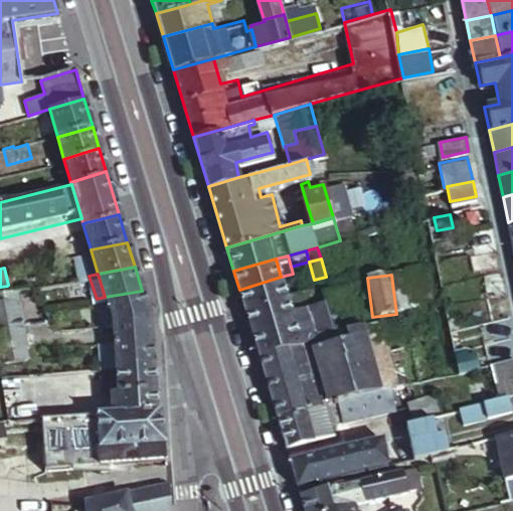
[(239,290),(245,310),(287,299),(281,277),(239,290)]
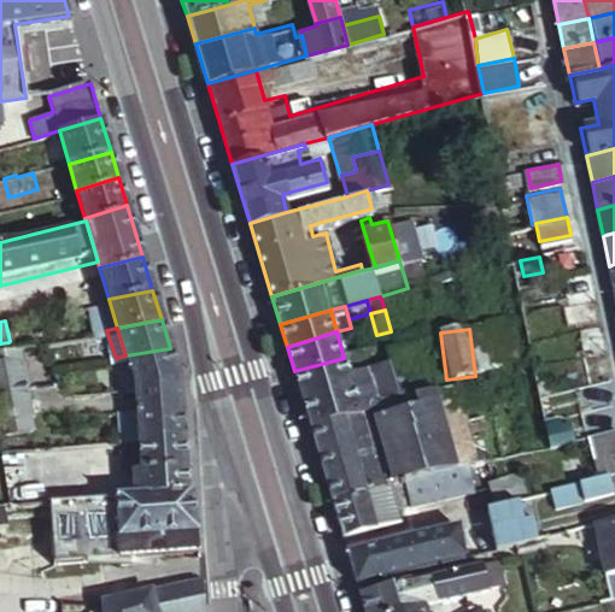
[(9,342),(0,343),(0,352),(12,349),(12,345),(9,342)]
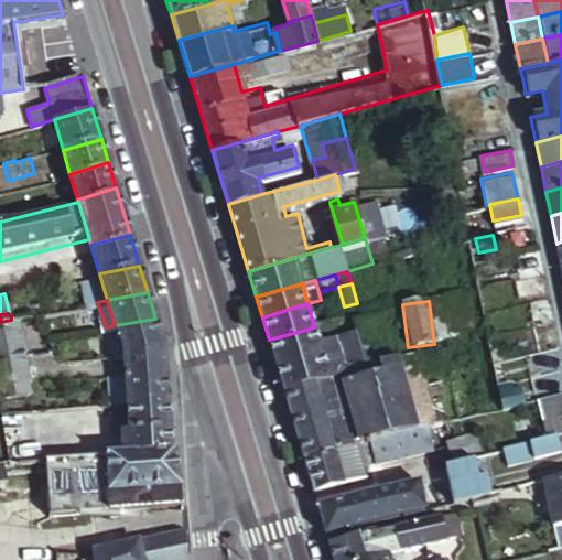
[(0,368),(2,383),(26,380),(20,331),(17,331),(14,319),(11,320),(0,322),(0,368)]
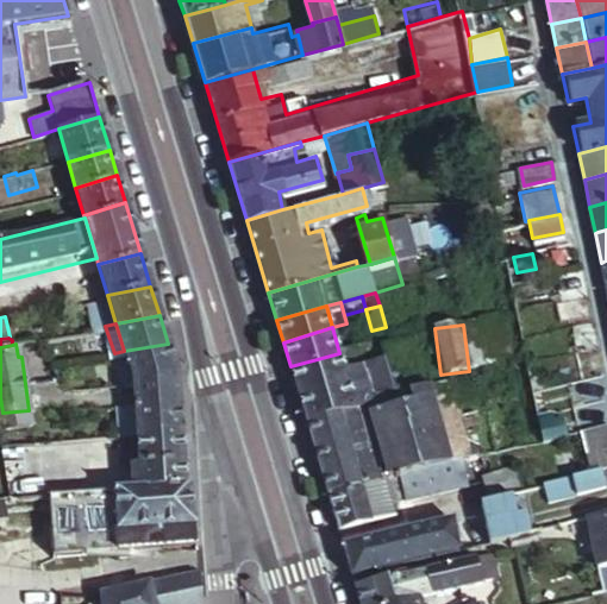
[(133,387),(177,381),(177,371),(168,344),(124,351),(133,382),(133,387)]
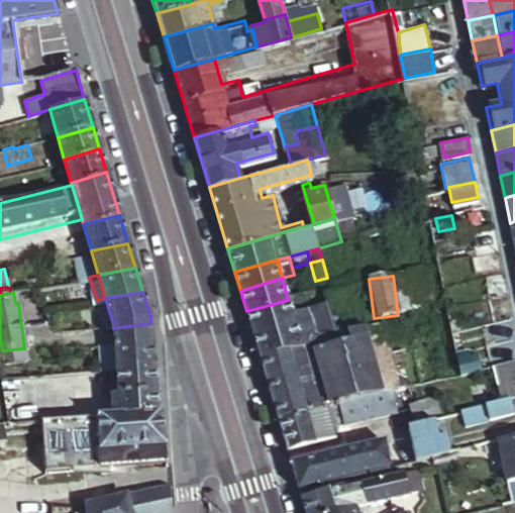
[(113,324),(105,298),(97,300),(104,328),(113,328),(113,324)]
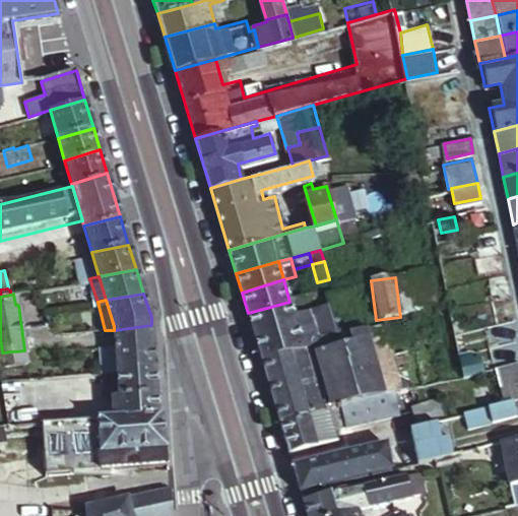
[(118,373),(153,370),(151,325),(114,330),(116,345),(118,373)]
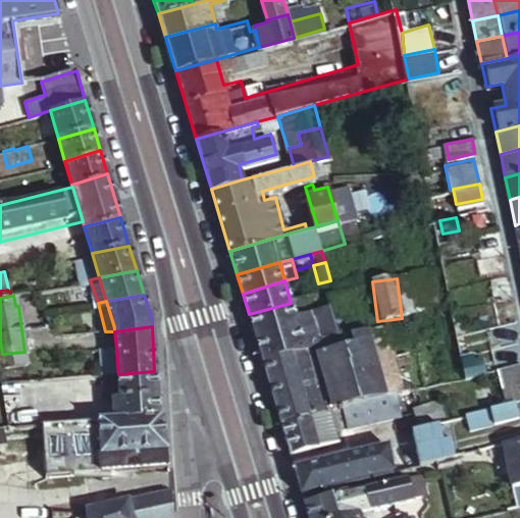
[(99,376),(118,374),(116,347),(97,348),(99,376)]
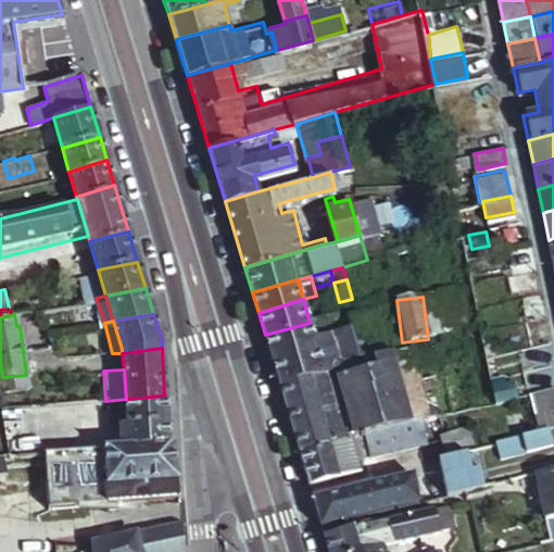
[(26,375),(2,377),(4,387),(27,384),(26,375)]
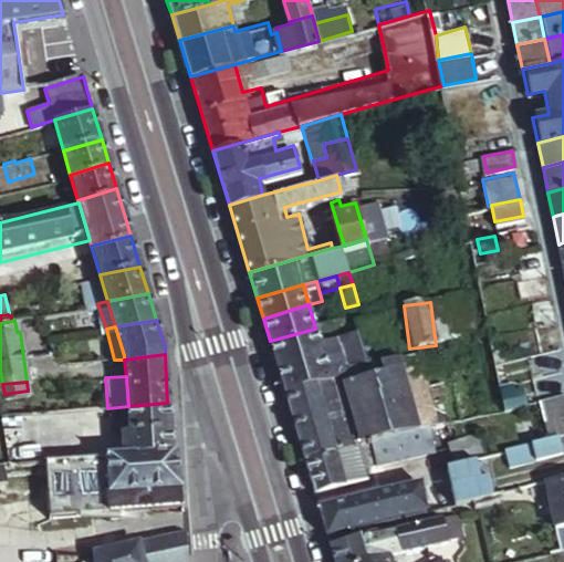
[(563,413),(563,392),(542,398),(546,417),(563,413)]
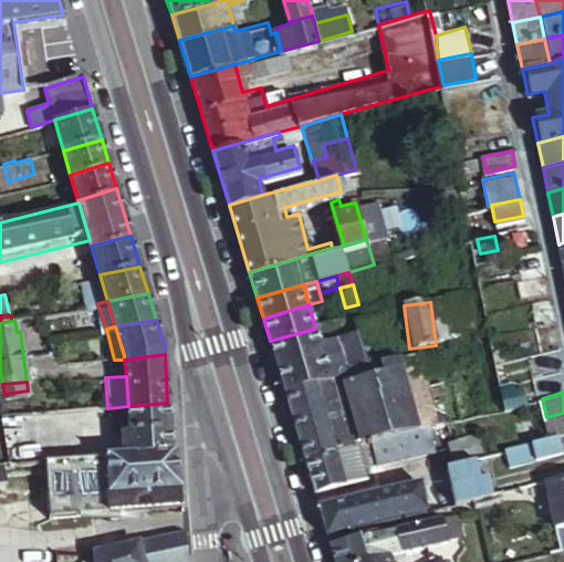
[(121,456),(170,453),(167,403),(128,406),(107,408),(110,436),(119,436),(121,456)]
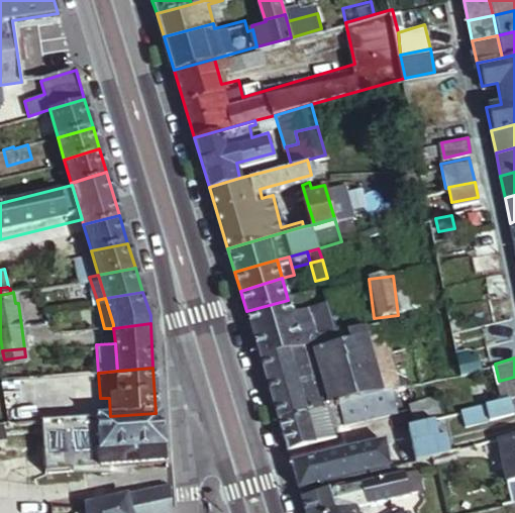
[(514,392),(514,377),(499,381),(502,396),(510,394),(514,392)]
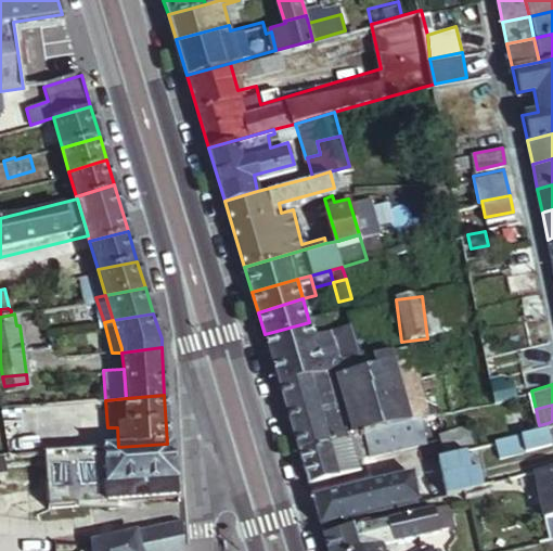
[(466,445),(477,441),(471,417),(448,423),(449,430),(444,431),(449,449),(466,445)]
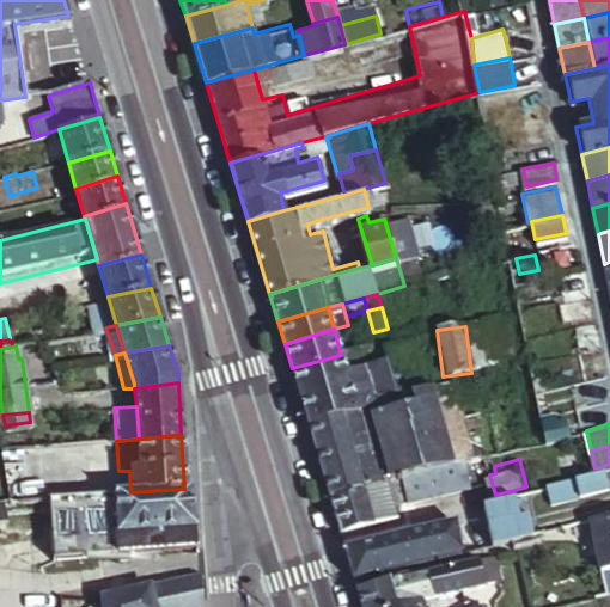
[(465,460),(401,476),(406,494),(407,497),(471,482),(465,460)]
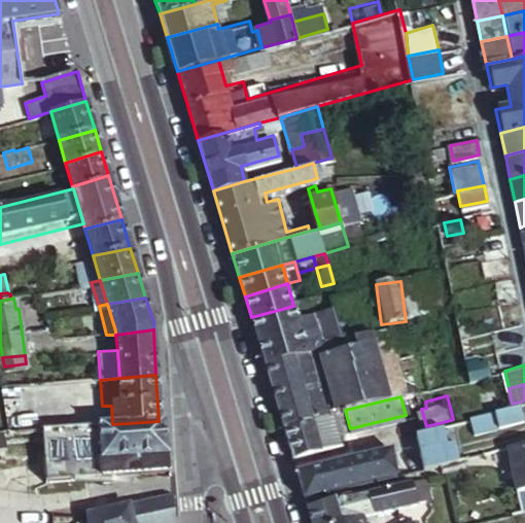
[(524,416),(520,402),(512,404),(468,415),(473,429),(524,416)]
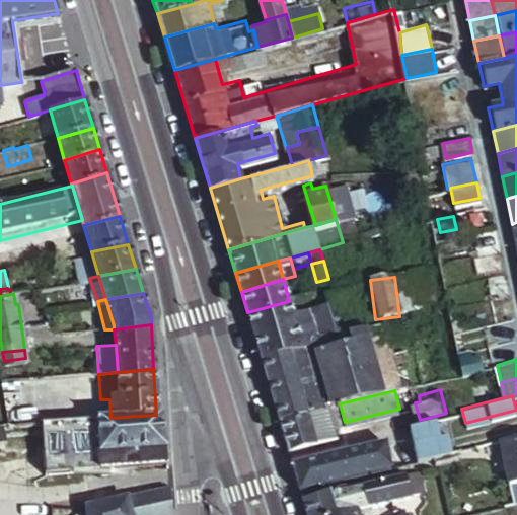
[(340,403),(280,419),(288,448),(340,434),(337,421),(344,419),(340,403)]
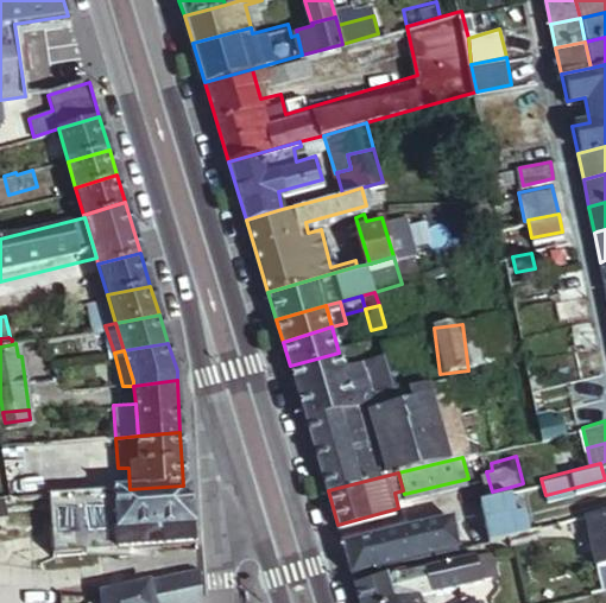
[(94,522),(98,552),(196,545),(189,486),(183,486),(130,489),(92,493),(94,520),(94,522)]
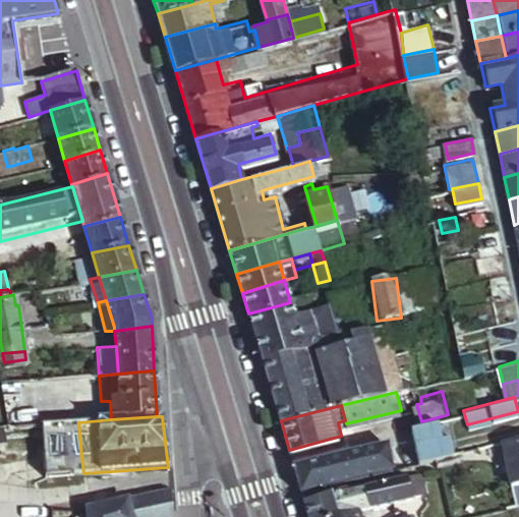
[(421,421),(412,424),(415,438),(442,431),(438,417),(421,421)]
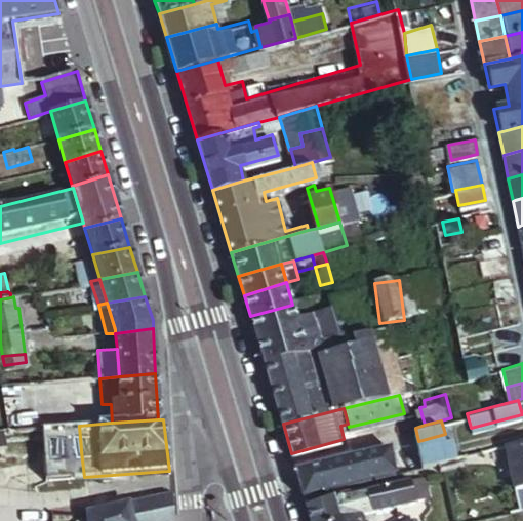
[(45,451),(81,449),(79,426),(43,428),(45,451)]
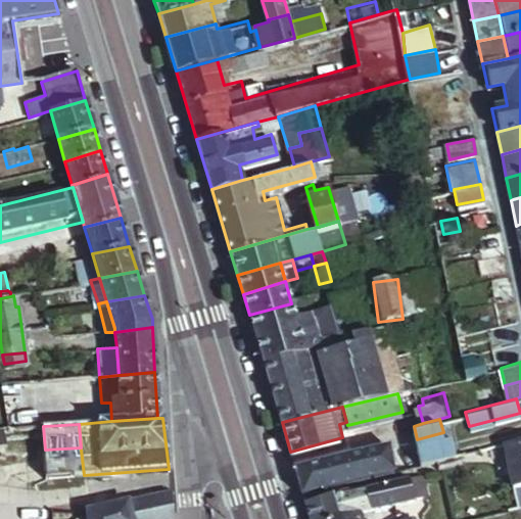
[(28,479),(84,475),(81,450),(81,447),(45,450),(43,426),(24,428),(27,457),(28,479)]
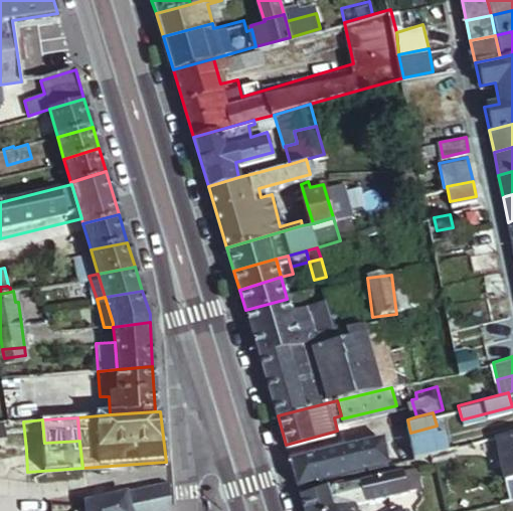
[(450,444),(446,428),(412,437),(416,453),(450,444)]
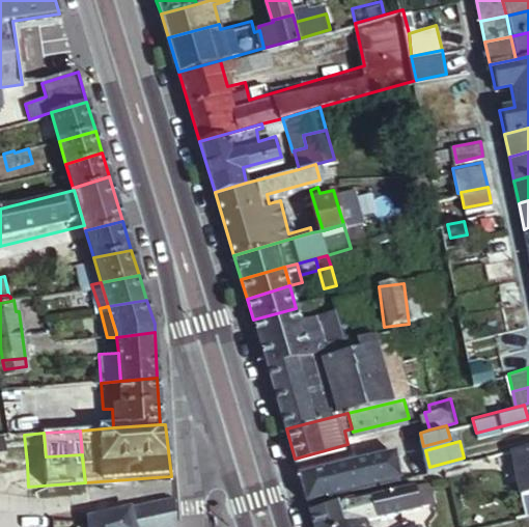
[(528,444),(512,449),(523,492),(528,490),(528,444)]
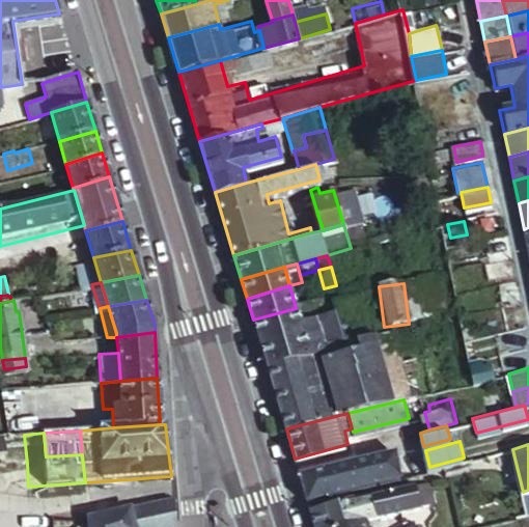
[(395,446),(299,472),(307,498),(402,473),(395,446)]
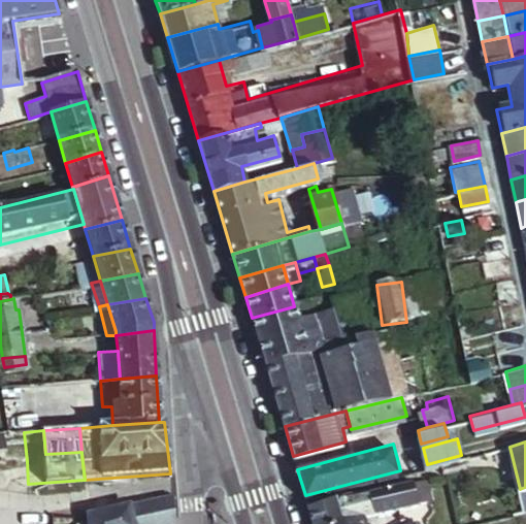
[(411,479),(308,504),(314,523),(364,523),(360,508),(375,503),(376,509),(418,497),(417,493),(431,490),(428,476),(412,480),(411,479)]
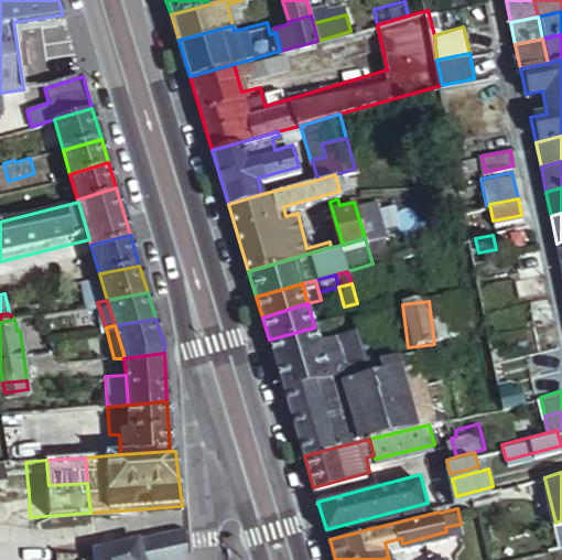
[(142,559),(187,559),(185,530),(138,542),(142,559)]
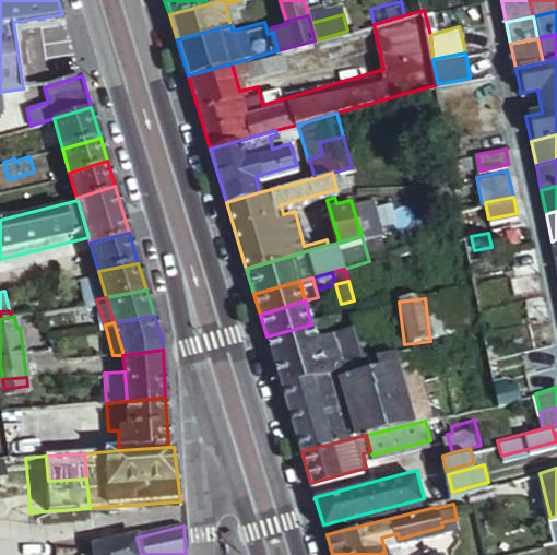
[(94,547),(94,554),(141,554),(137,538),(94,547)]
